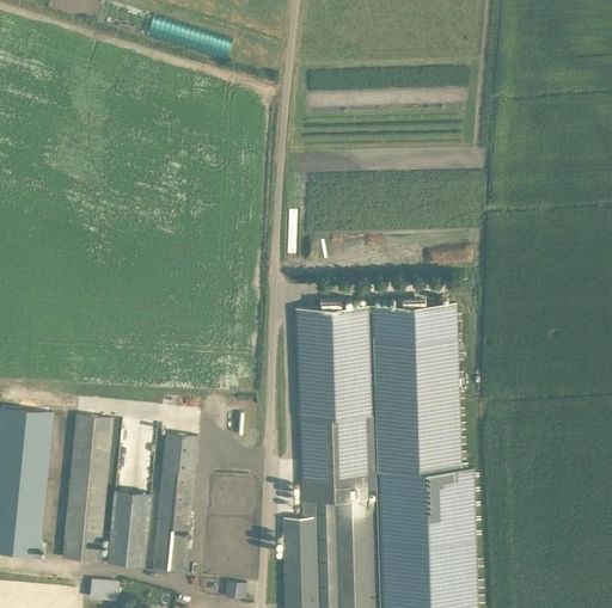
[(203,32),(196,55),(226,65),(233,42),(203,32)]
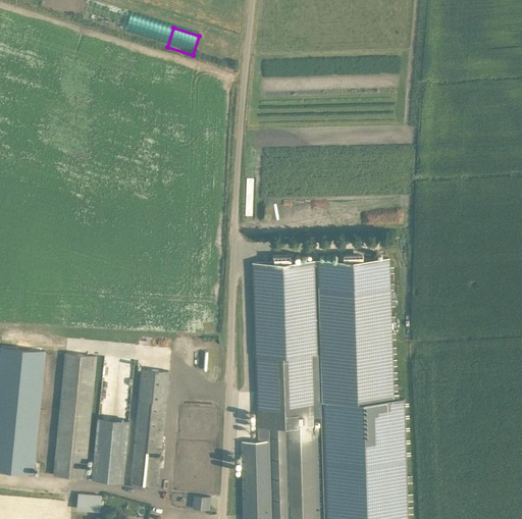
[(273,264),(253,265),(256,359),(312,357),(317,357),(314,263),(294,263),(294,256),(273,257),(273,264)]
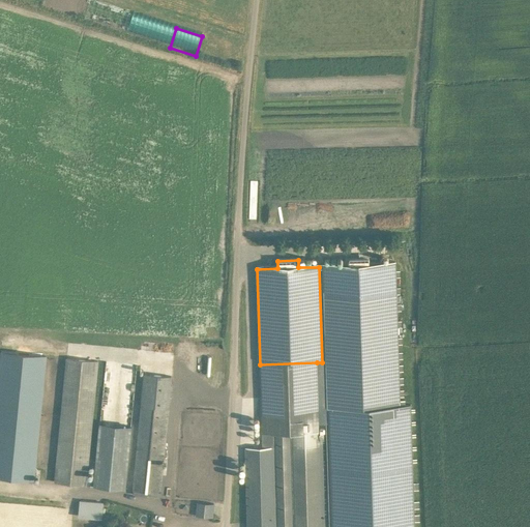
[(325,406),(318,411),(318,416),(321,416),(327,410),(400,408),(395,264),(323,266),(327,405),(325,406)]
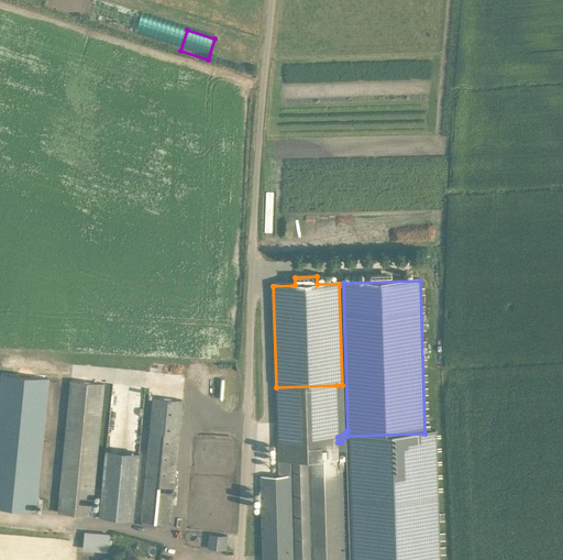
[(213,379),(213,365),(200,364),(200,379),(213,379)]
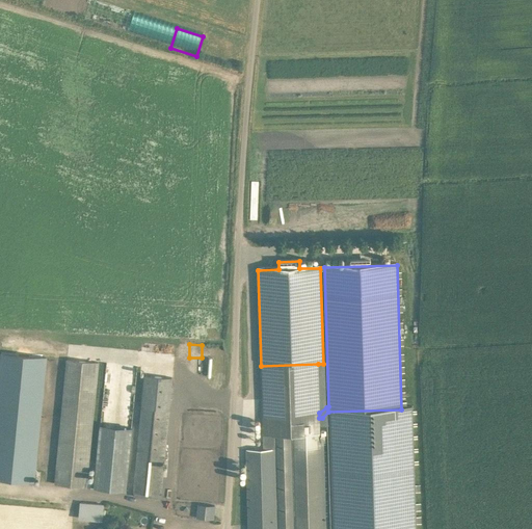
[(1,355),(0,365),(0,480),(34,484),(47,361),(1,355)]
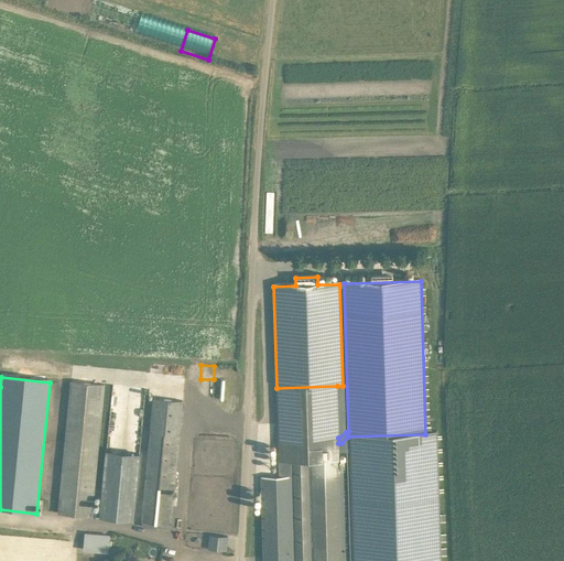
[(71,384),(58,516),(91,518),(105,387),(71,384)]
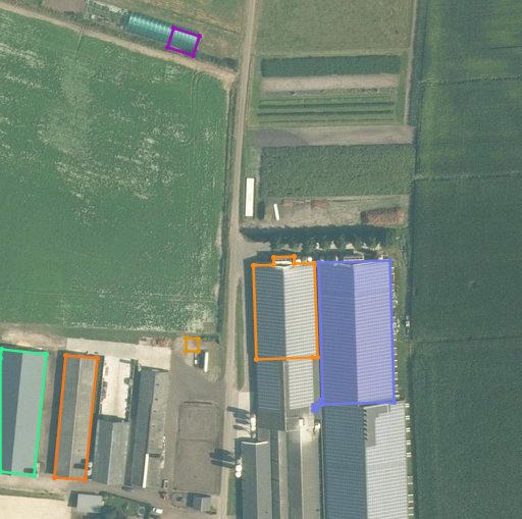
[(258,444),(242,444),(244,518),(316,518),(314,436),(319,436),(319,430),(318,430),(318,429),(320,429),(320,425),(315,425),(315,430),(314,430),(313,410),(313,405),(312,357),(256,359),(258,444)]
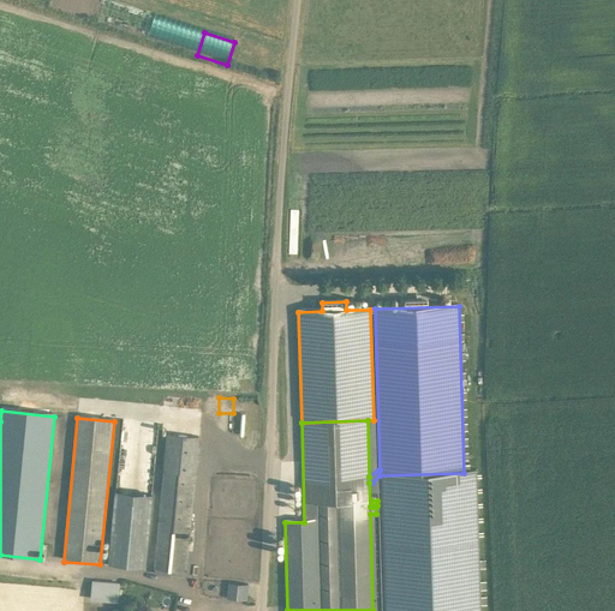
[(154,576),(185,580),(198,439),(167,437),(154,576)]
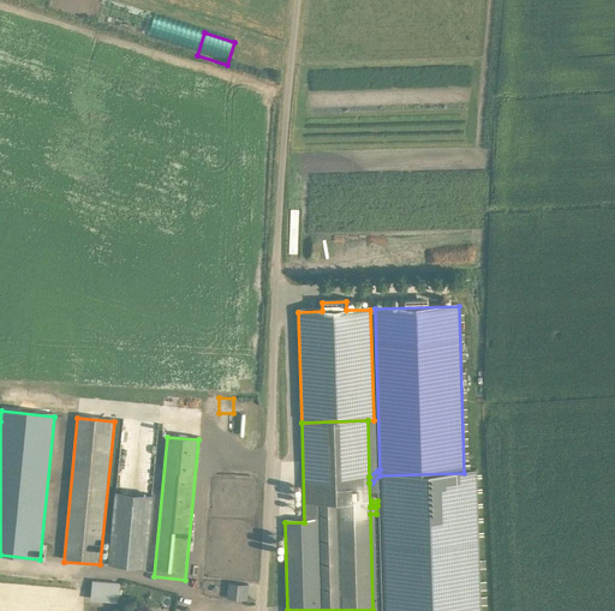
[(464,473),(380,475),(384,610),(481,610),(477,477),(477,472),(471,473),(464,473)]
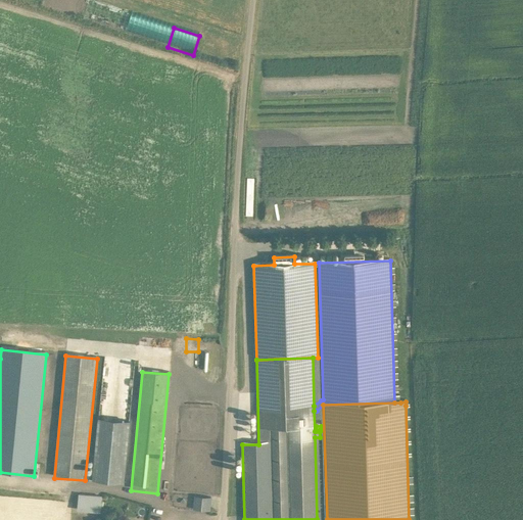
[(79,498),(78,513),(99,515),(100,511),(101,499),(83,498),(79,498)]
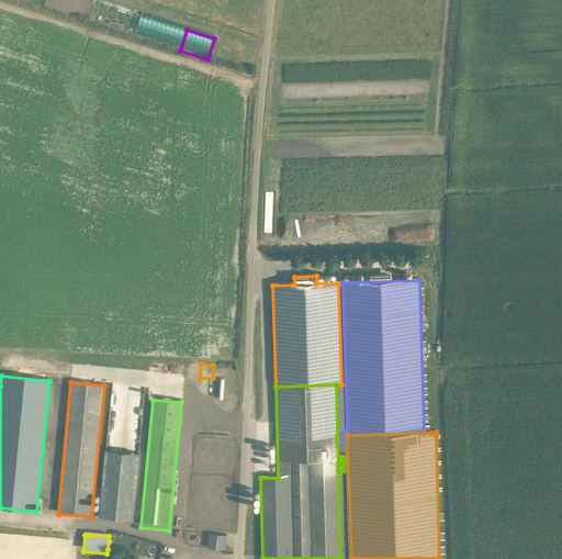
[(209,550),(226,551),(227,537),(210,536),(209,550)]
